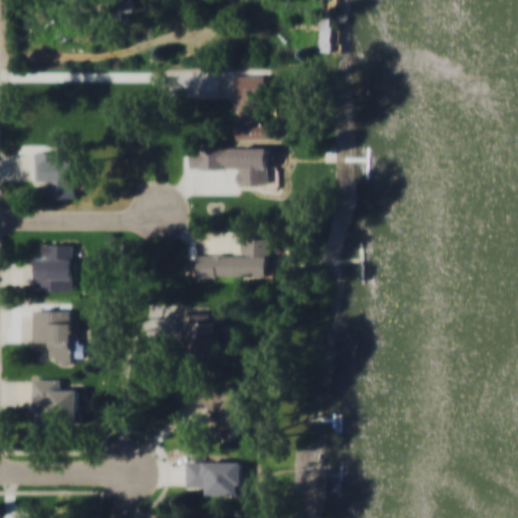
[(328,27),(319,27),(319,51),(328,51),(328,27)]
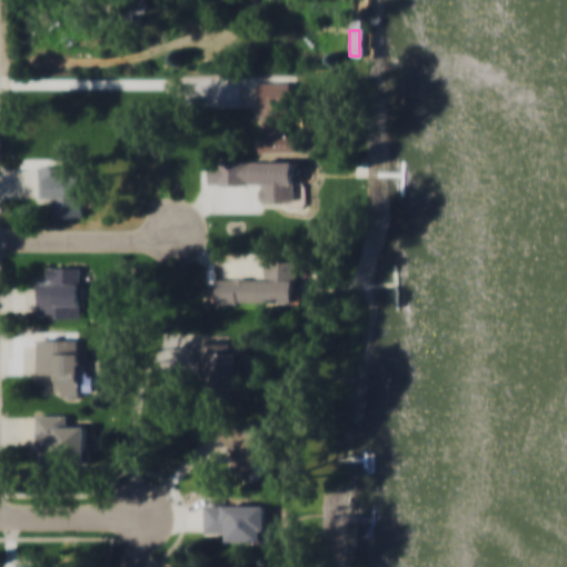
[(258,152),(299,152),(299,130),(288,130),(288,83),(258,83),(258,152)]
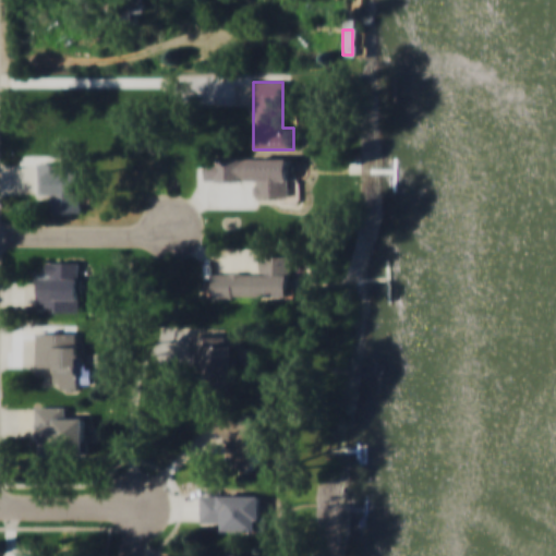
[(294,200),(294,158),(226,158),(226,183),(251,183),(251,200),(294,200)]
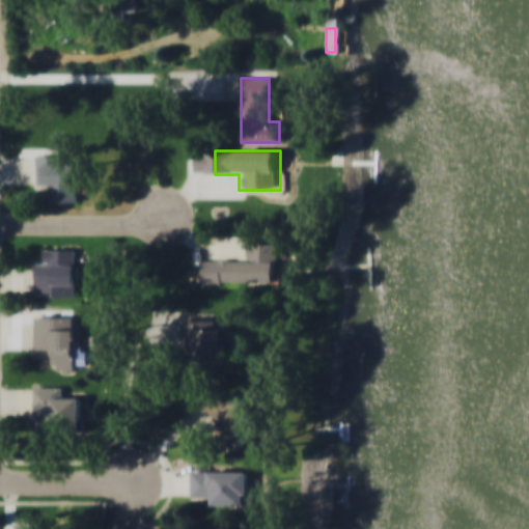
[(36,155),(36,185),(48,185),(48,204),(77,204),(77,165),(65,165),(65,155),(36,155)]
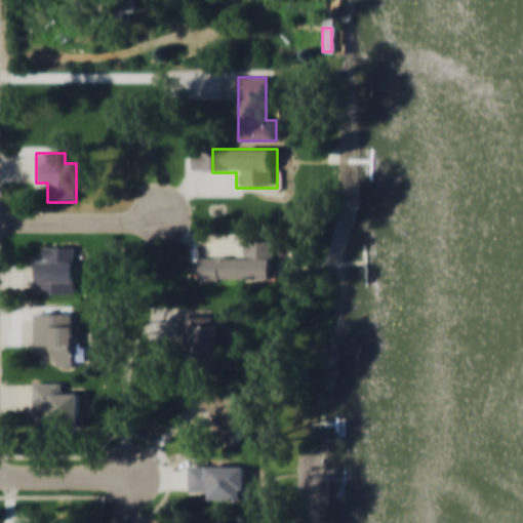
[(197,281),(272,281),(272,240),(244,240),(244,257),(197,257),(197,281)]
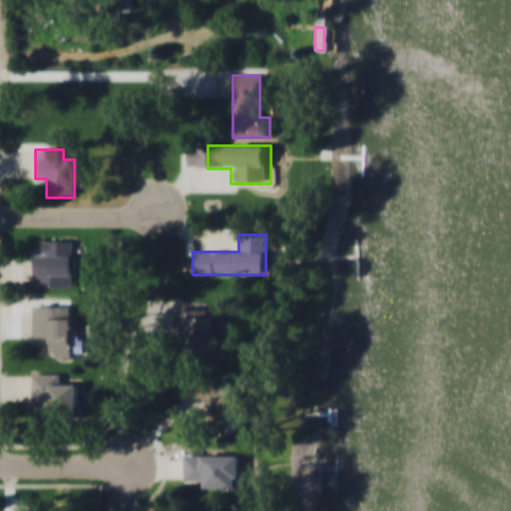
[(42,252),(32,252),(32,287),(73,287),(73,240),(42,240),(42,252)]
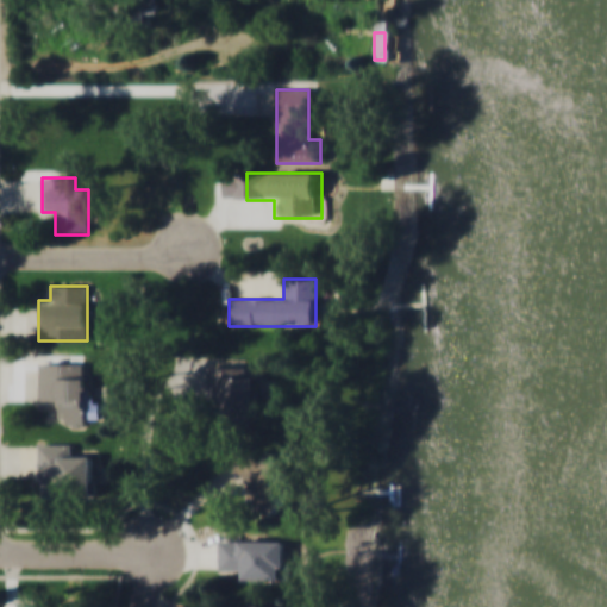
[(61,425),(97,426),(97,395),(82,395),(82,364),(37,363),(37,402),(61,402),(61,425)]
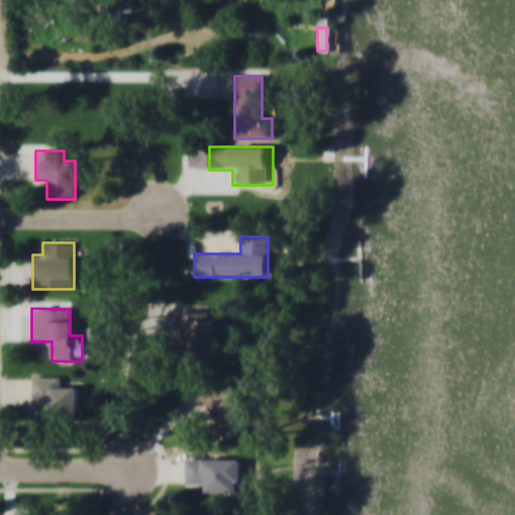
[(215,322),(206,322),(206,311),(176,311),(175,337),(189,337),(188,364),(215,365),(215,322)]
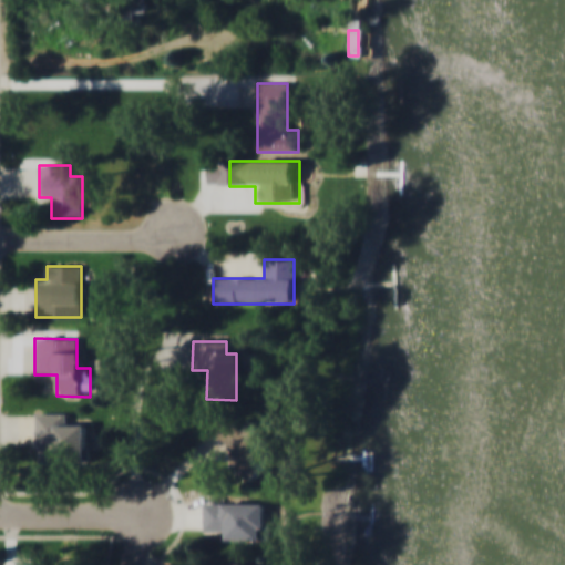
[(211,432),(232,448),(224,459),(252,480),(269,456),(256,448),(263,439),(226,411),(211,432)]
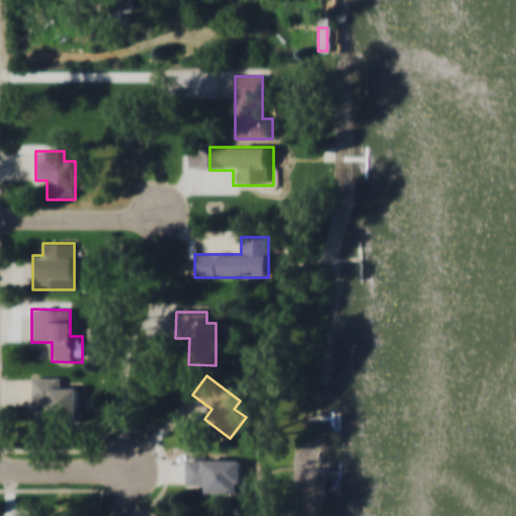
[(32,422),(76,422),(76,389),(61,389),(61,377),(32,377),(32,422)]
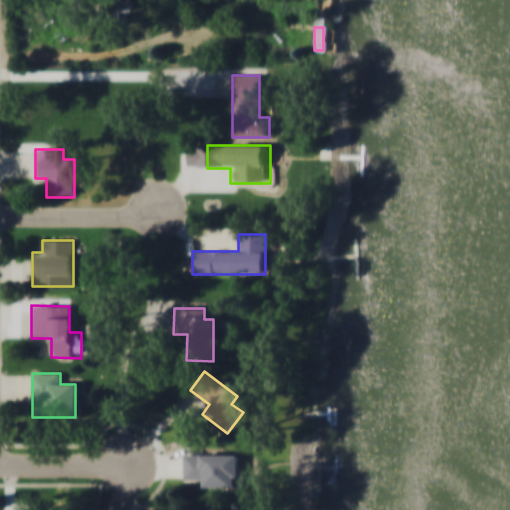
[(241,488),(241,476),(249,476),(249,454),(183,454),(183,477),(204,477),(203,488),(241,488)]
